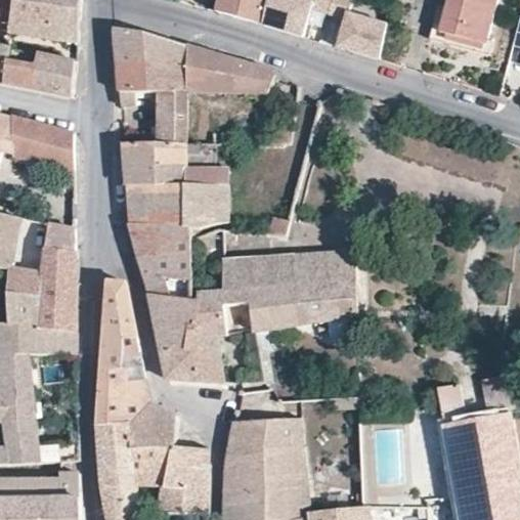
[(3,29),(45,35),(46,0),(7,0),(4,19),(3,29)]
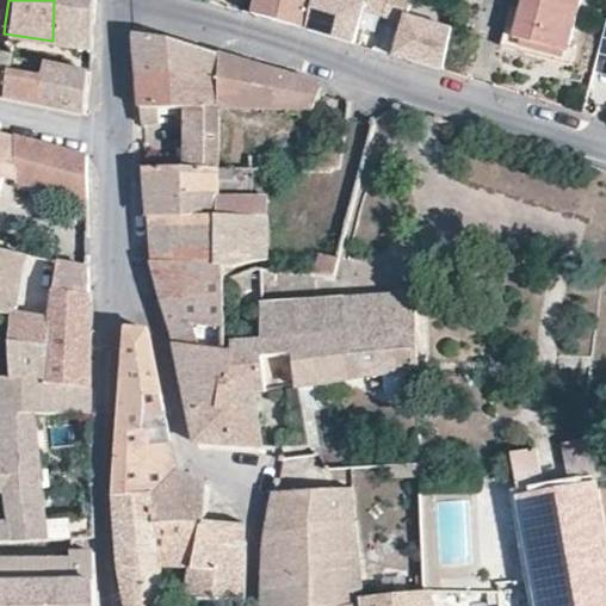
[(54,0),(53,41),(88,45),(92,0),(54,0)]
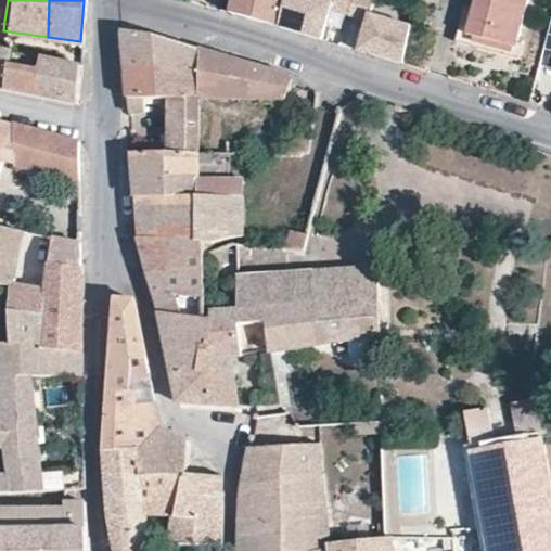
[(229,0),(227,9),(271,23),(278,0),(229,0)]
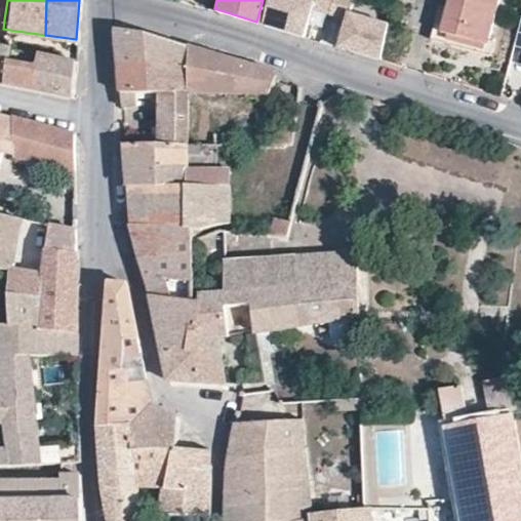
[(263,0),(256,22),(302,34),(309,6),(325,10),(327,0),(263,0)]
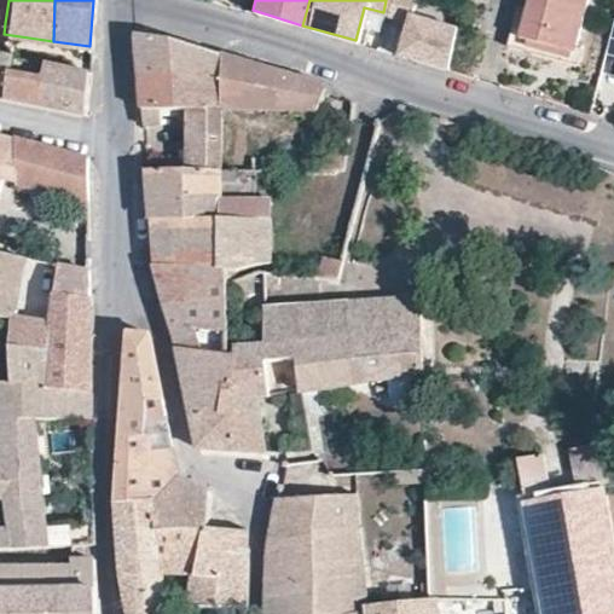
[(386,0),(383,12),(404,17),(395,52),(442,65),(453,23),(405,10),(407,0),(386,0)]
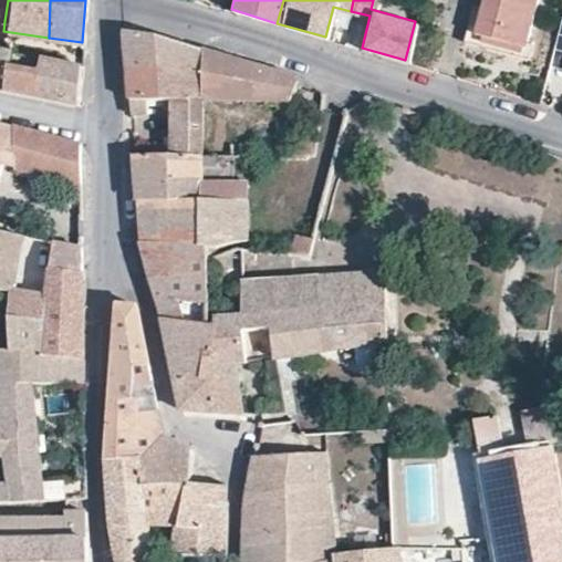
[(480,0),(478,6),(471,3),(460,39),(523,56),(528,41),(521,41),(531,0),(480,0)]
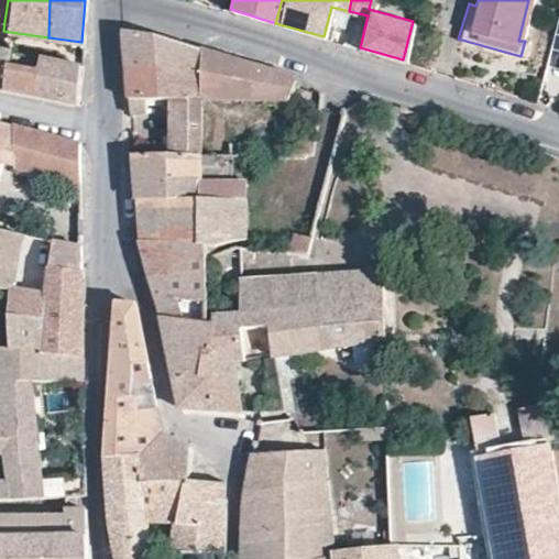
[(154,34),(121,29),(129,95),(142,96),(162,96),(166,96),(199,97),(286,97),(295,78),(154,34)]
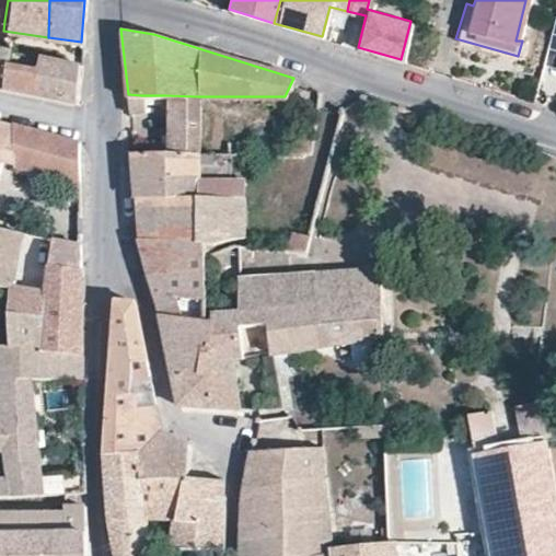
[(8,49),(0,47),(0,87),(76,101),(78,65),(37,55),(34,67),(6,62),(8,49)]
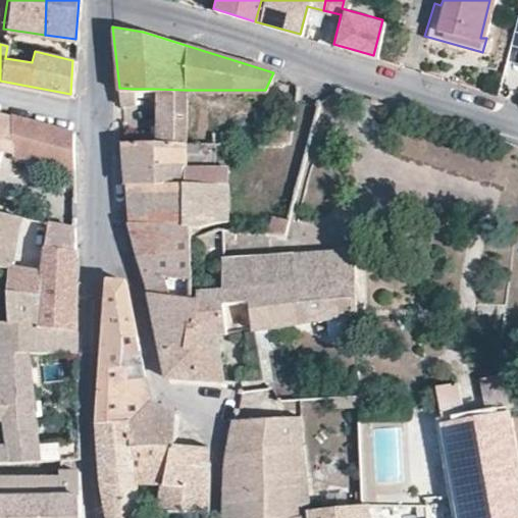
[(132,89),(119,88),(119,104),(133,103),(132,89)]
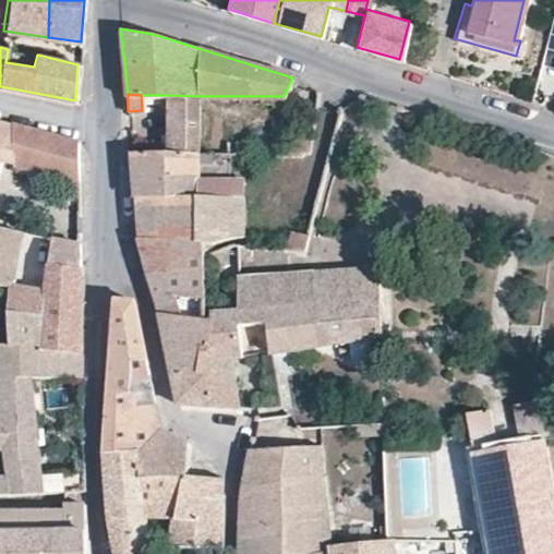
[(196,154),(197,96),(165,95),(165,141),(151,142),(152,153),(157,153),(196,154)]
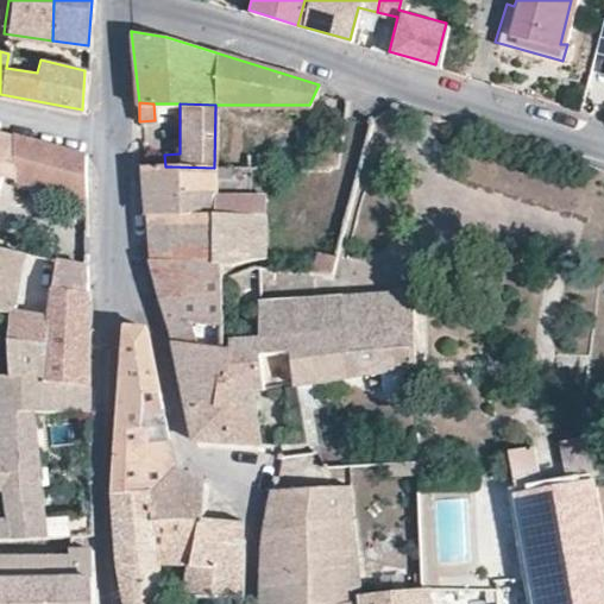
[(82,156),(0,132),(0,174),(81,197),(82,156)]
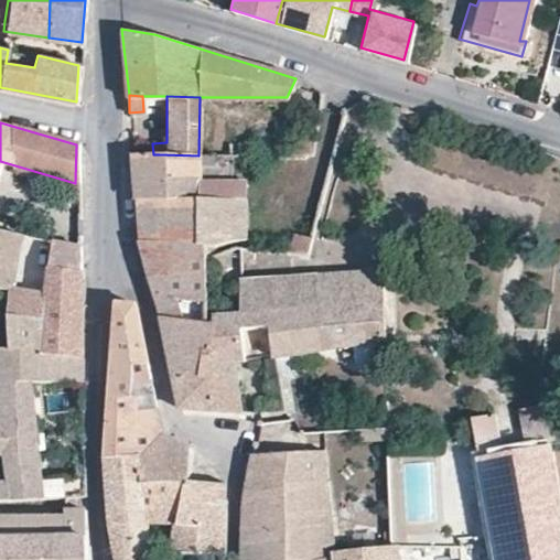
[(311,136),(287,137),(287,146),(278,147),(279,152),(307,153),(311,136)]
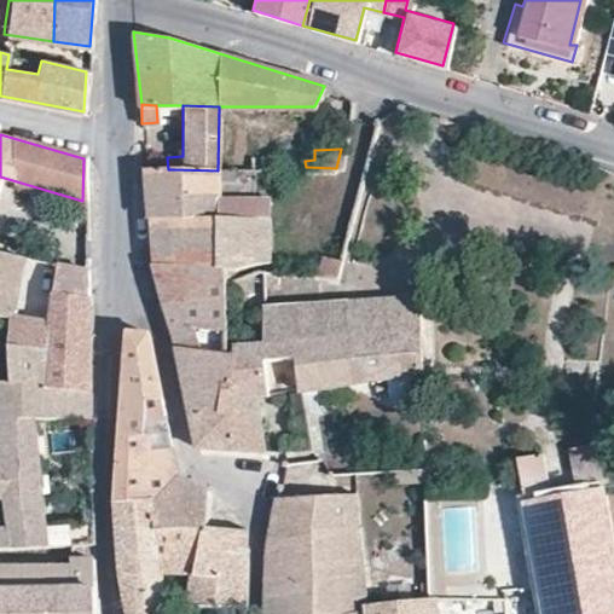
[(144,169),(150,260),(221,268),(264,259),(262,197),(249,197),(247,171),(218,171),(174,169),(168,169),(144,169)]
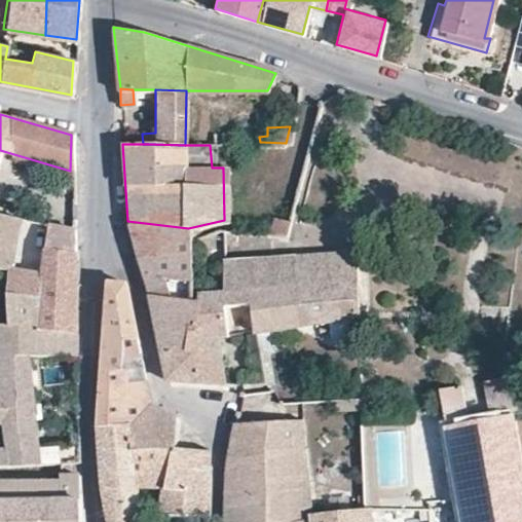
[(263,229),(281,233),(284,219),(266,215),(263,229)]
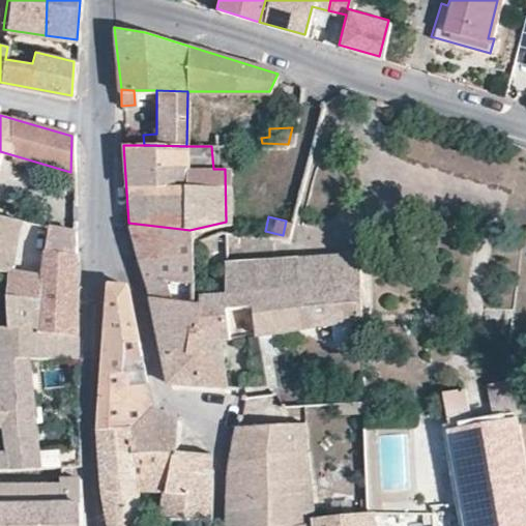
[(0,271),(6,272),(8,290),(38,298),(37,330),(76,339),(75,233),(0,217),(0,271)]
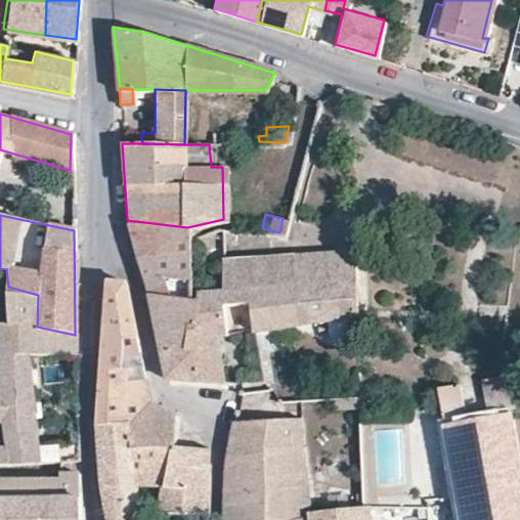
[(146,294),(187,295),(187,227),(127,220),(146,294)]
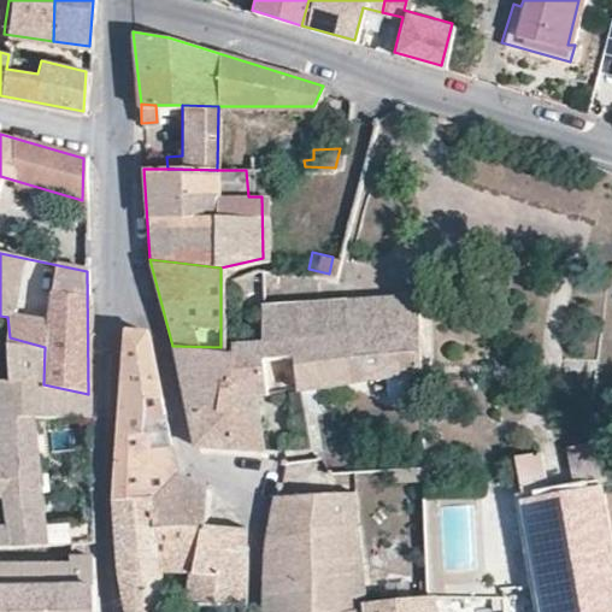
[(263,300),(258,341),(259,359),(281,363),(282,387),(360,377),(384,398),(406,388),(402,290),(263,300)]
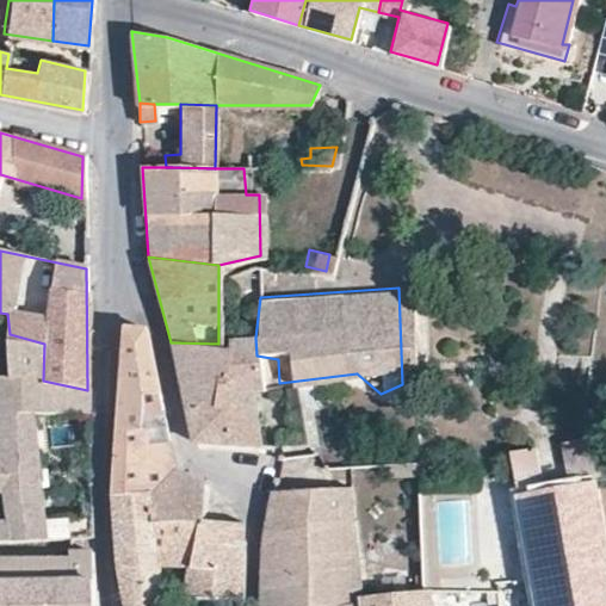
[(143,327),(122,325),(109,494),(148,492),(172,468),(143,327)]
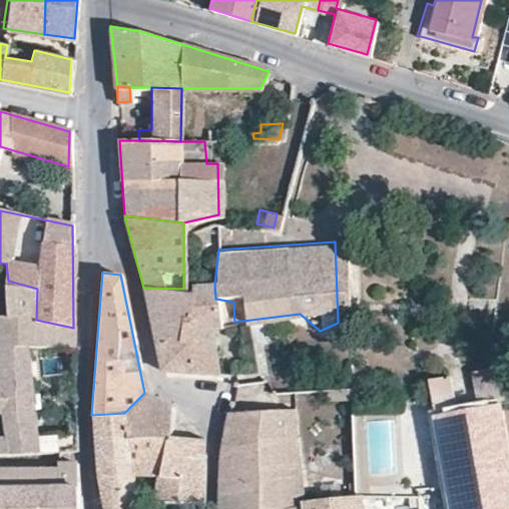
[(0,453),(73,450),(72,432),(36,434),(26,349),(72,348),(73,328),(36,320),(37,289),(8,281),(6,315),(0,316),(0,413),(1,413),(5,436),(0,435),(0,453)]
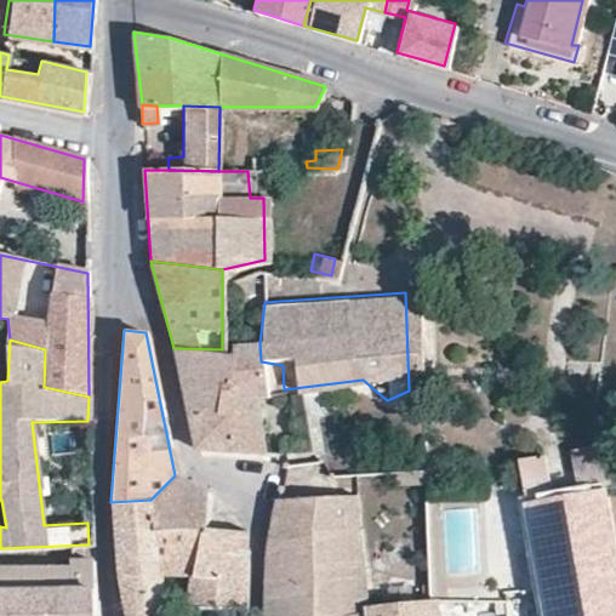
[(232,354),(222,349),(174,348),(197,446),(261,452),(254,398),(264,395),(261,361),(260,343),(233,343),(232,354)]
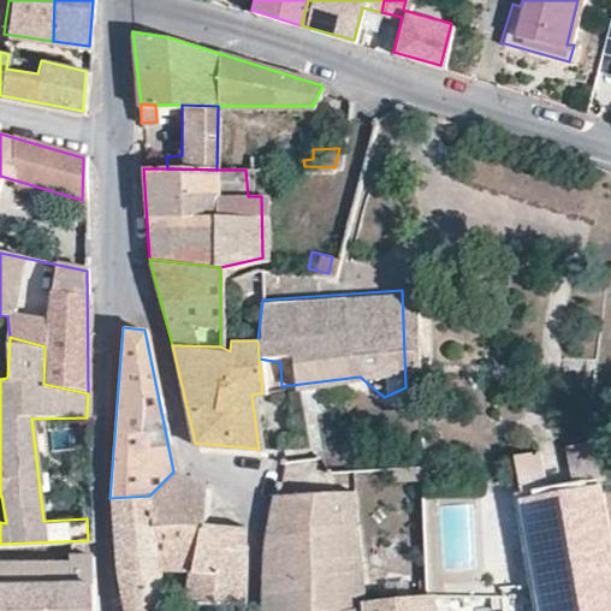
[(535,449),(511,454),(520,499),(535,610),(610,610),(610,567),(588,439),(563,443),(570,488),(552,492),(545,494),(535,449)]
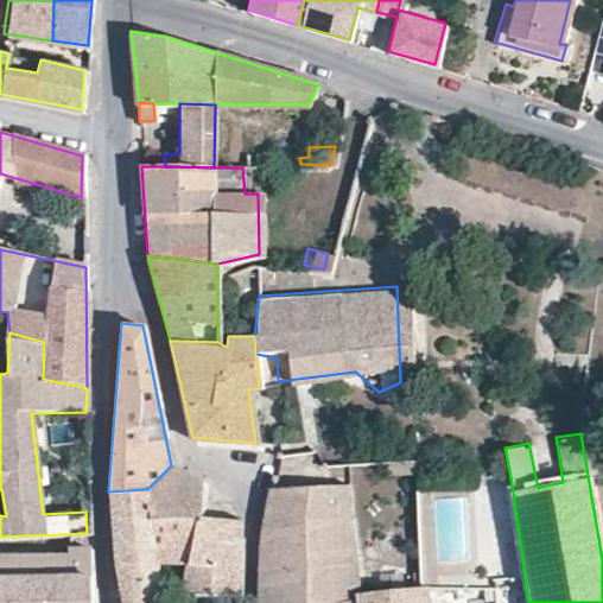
[(150,519),(198,518),(202,503),(203,478),(171,465),(147,489),(150,519)]
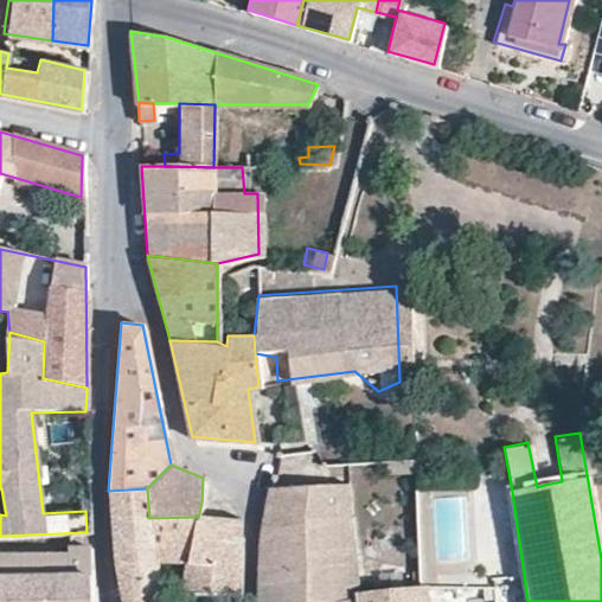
[(257,601),(356,601),(354,591),(347,484),(267,485),(257,601)]
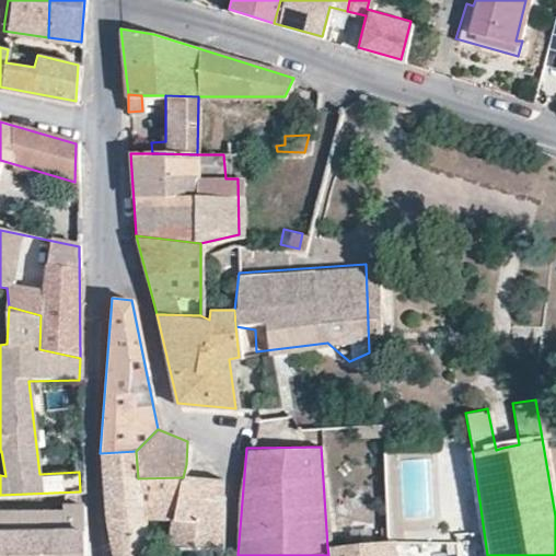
[(146,555),(146,514),(138,478),(136,451),(100,453),(101,510),(109,555),(146,555)]
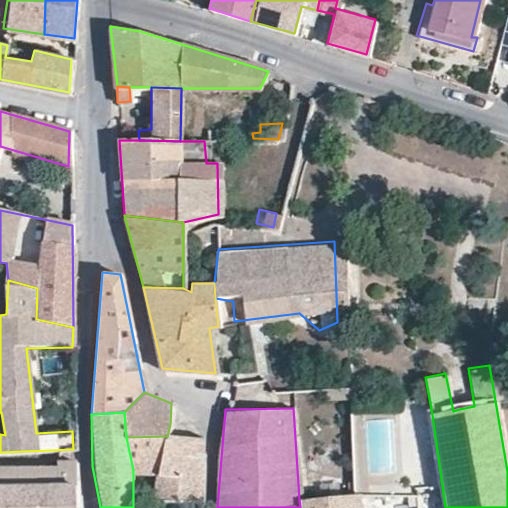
[(126,437),(133,470),(156,473),(167,436),(126,437)]
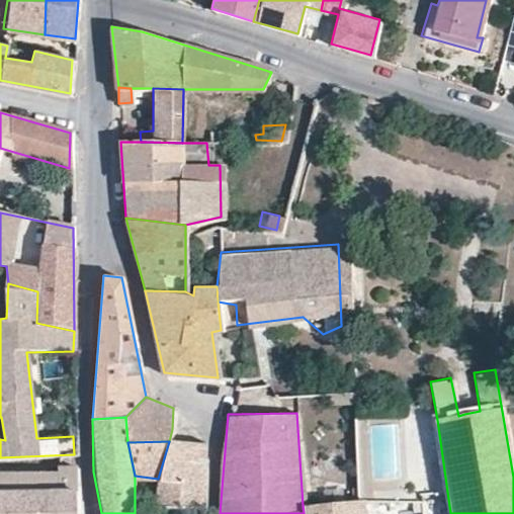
[(169,441),(158,479),(157,507),(201,507),(205,442),(169,441)]
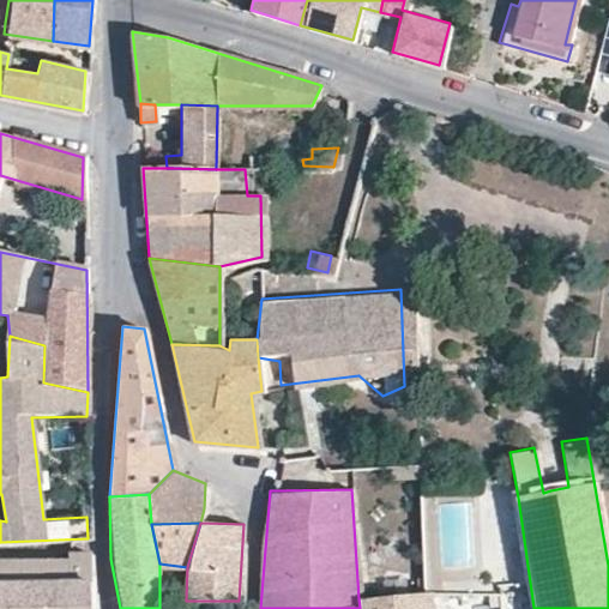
[(67,559),(0,560),(0,608),(91,608),(91,553),(67,554),(67,559)]
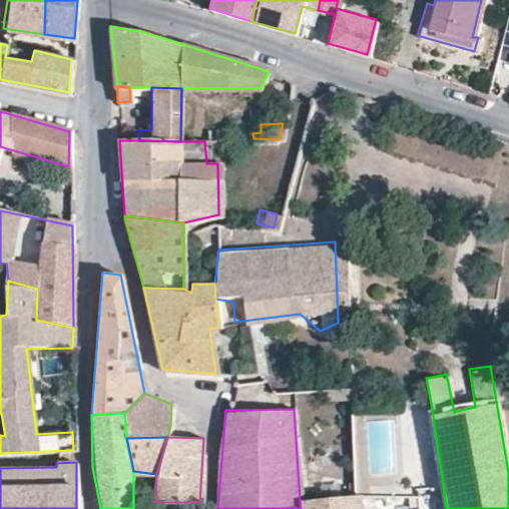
[(301,508),(360,508),(359,495),(350,496),(331,498),(312,499),(300,500),(301,508)]
